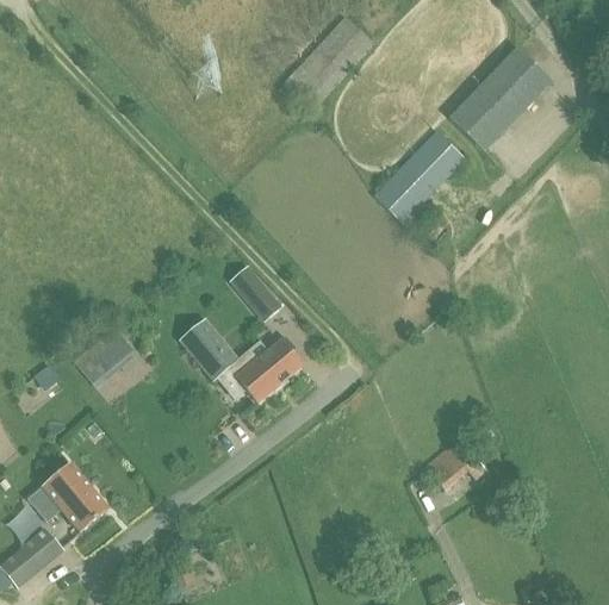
[(284,81),(314,110),(376,43),(346,14),(284,81)]
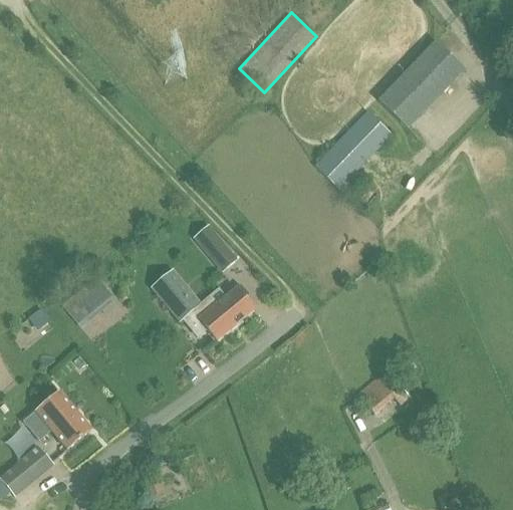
[(379,97),(409,125),(465,67),(435,39),(379,97)]
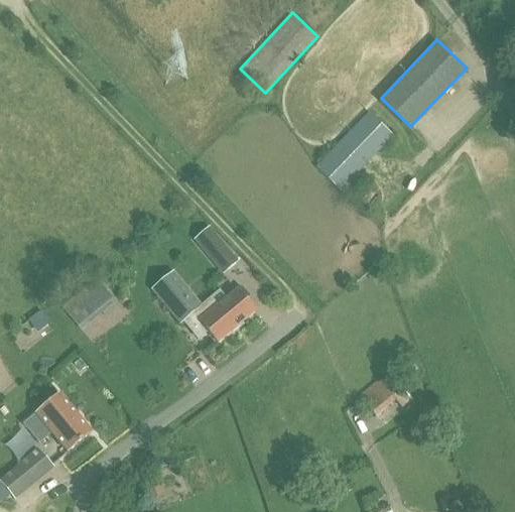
[(342,187),(351,197),(368,178),(359,169),(394,133),(369,109),(315,164),(341,188),(342,187)]
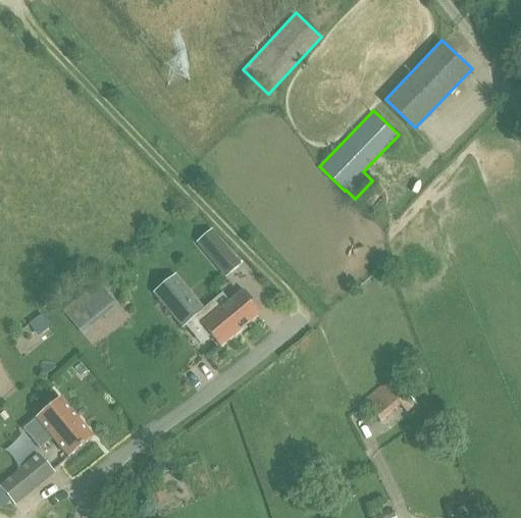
[(197,240),(226,274),(242,261),(213,225),(197,240)]
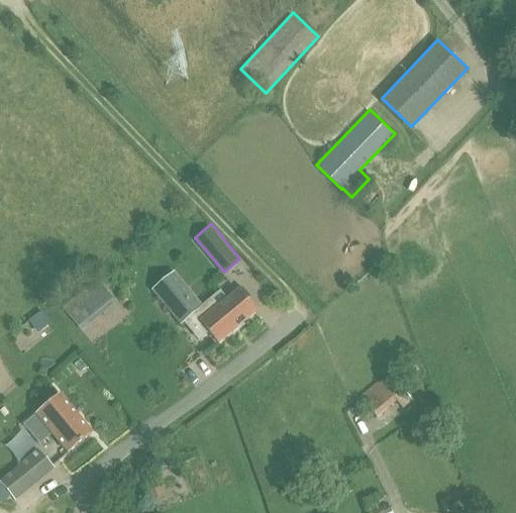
[(209,330),(218,340),(237,324),(212,295),(202,304),(174,270),(152,288),(181,321),(184,319),(199,338),(209,330)]
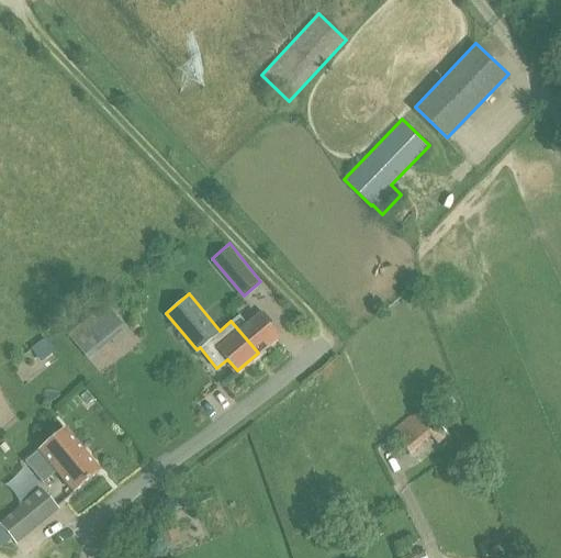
[(74,341),(89,358),(126,325),(112,309),(74,341)]
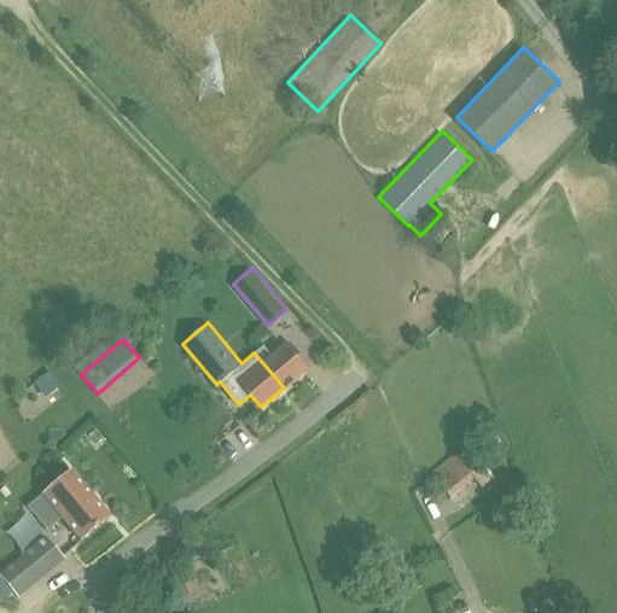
[(254,352),(284,387),(307,369),(295,355),(300,351),(290,339),(271,355),(263,345),(254,352)]
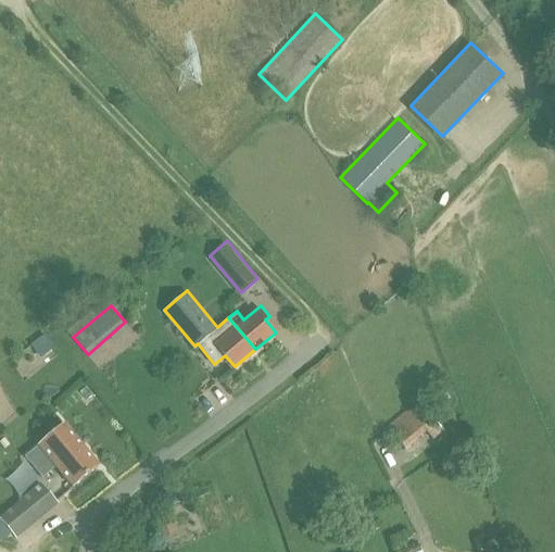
[(45,331),(32,341),(40,354),(54,345),(45,331)]
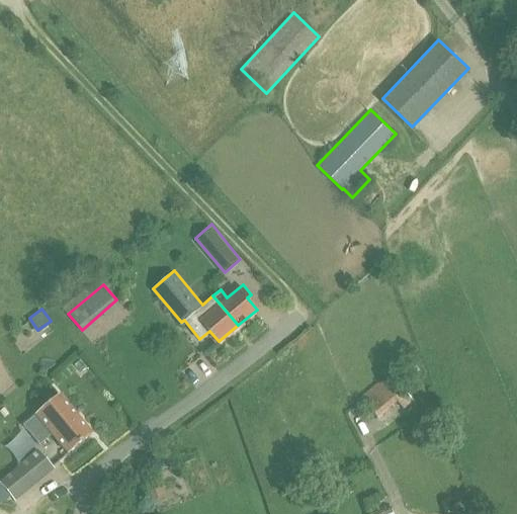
[(363,394),(379,414),(397,399),(405,408),(414,399),(391,371),(363,394)]
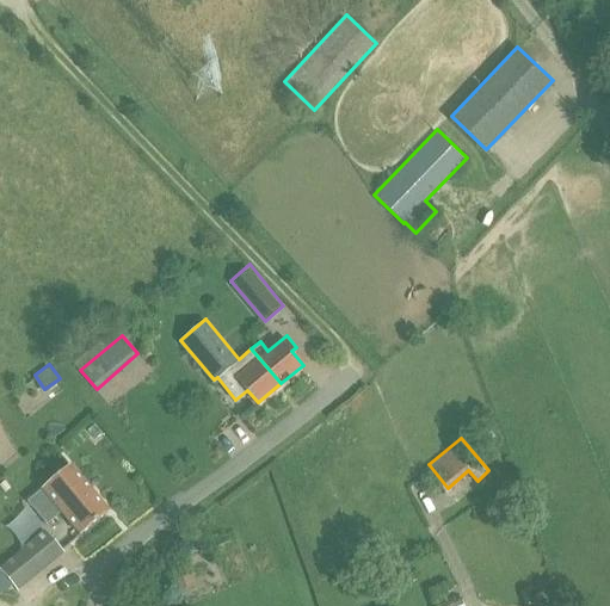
[(42,487),(80,532),(109,509),(71,463),(42,487)]
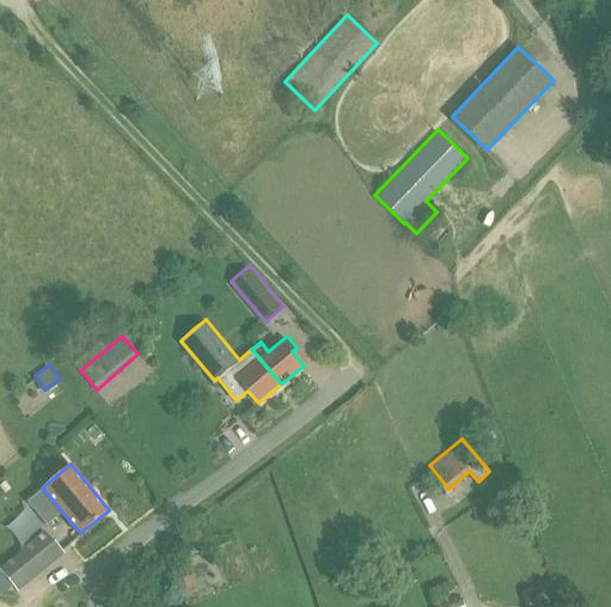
[(0,564),(0,566),(18,590),(65,551),(46,527),(0,564)]
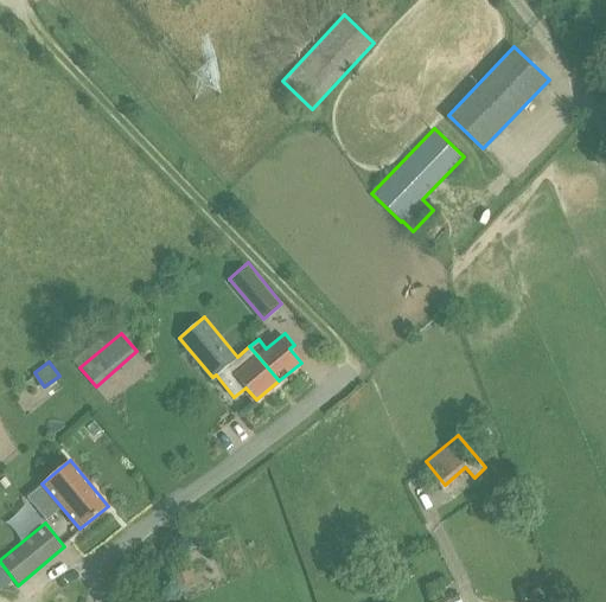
[(179,583),(192,578),(187,567),(176,571),(179,583)]
